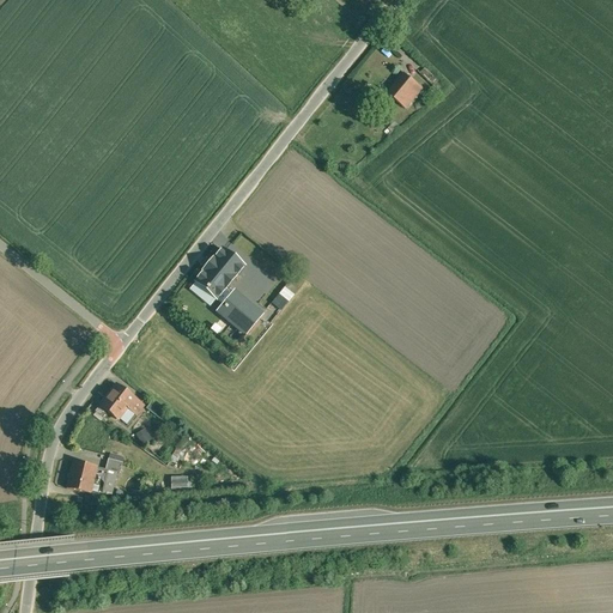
[(444,86),(425,70),(422,74),(439,91),(444,86)]
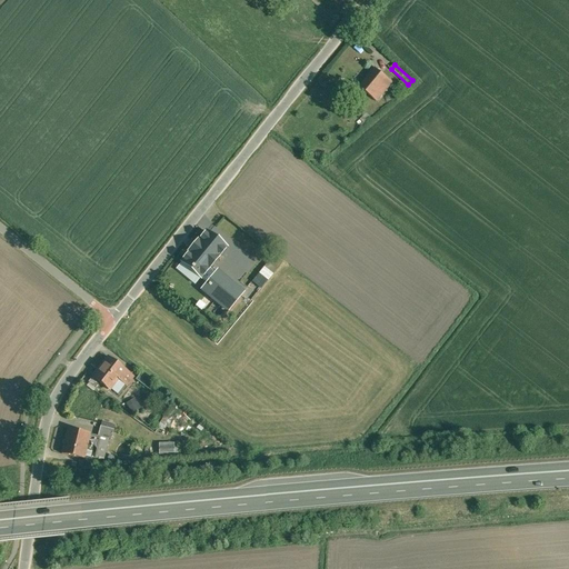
[(392,82),(376,69),(360,88),(377,101),(392,82)]
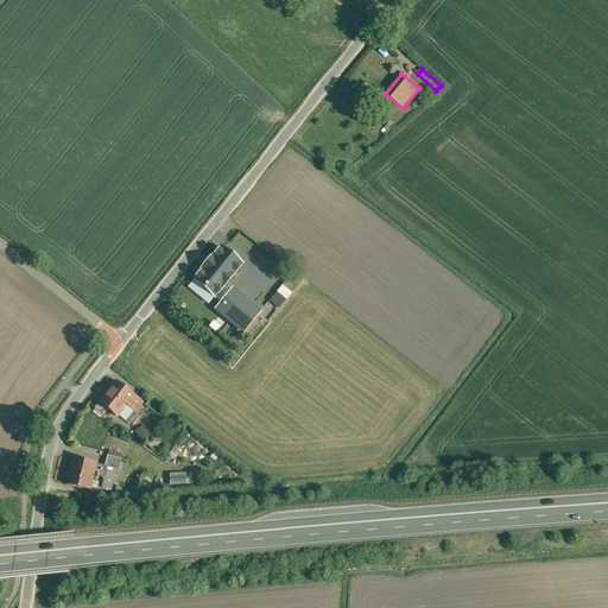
[(221,248),(195,280),(215,297),(241,265),(221,248)]
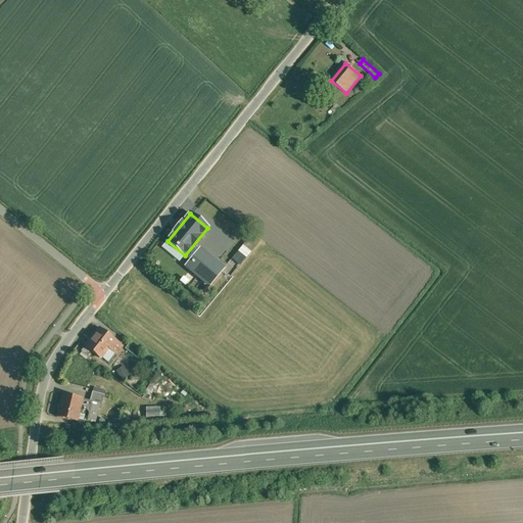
[(247,241),(239,251),(248,258),(255,248),(247,241)]
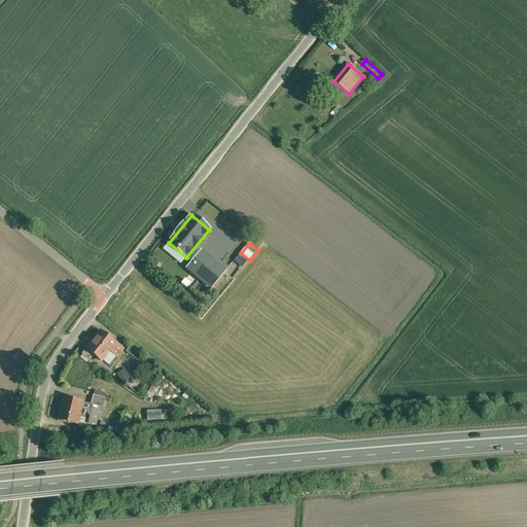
[(224,272),(201,252),(188,269),(211,287),(224,272)]
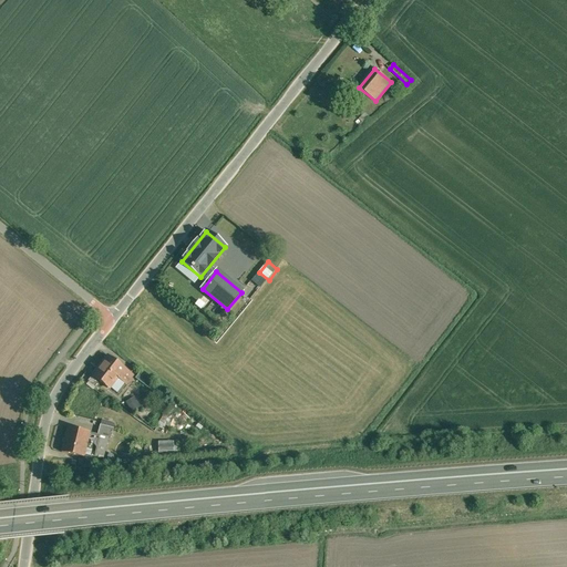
[(261,288),(268,280),(259,272),(253,280),(261,288)]
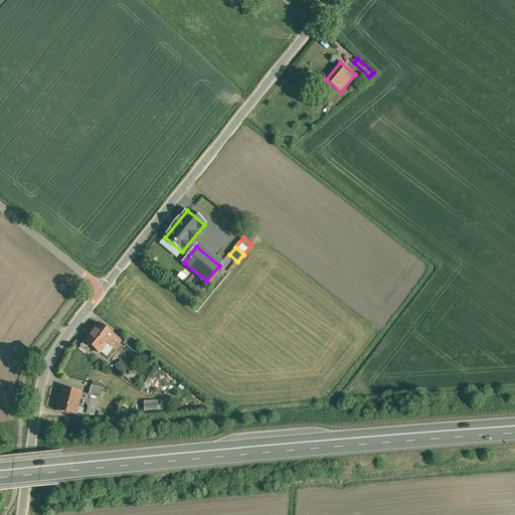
[(121,341),(98,323),(83,340),(100,353),(107,343),(115,349),(121,341)]
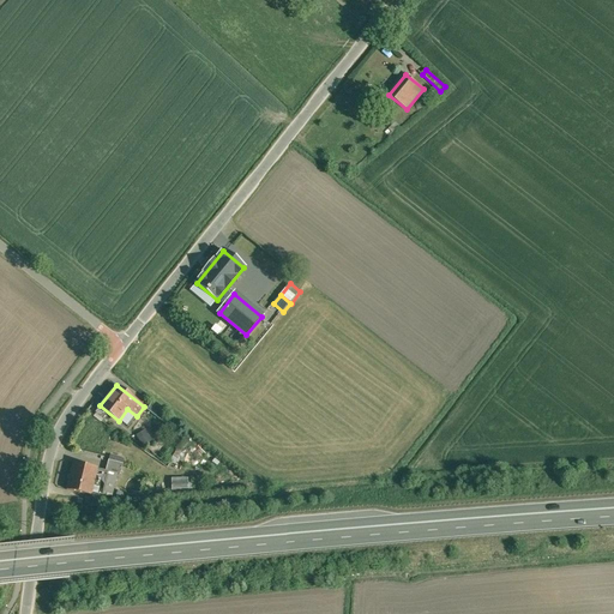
[(164,411),(151,402),(146,409),(160,419),(164,411)]
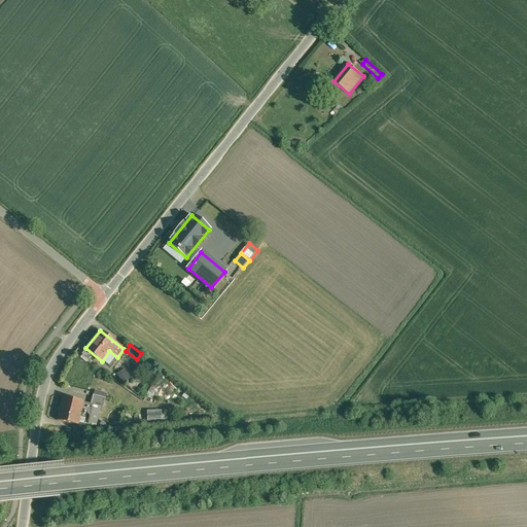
[(119,373),(124,382),(130,379),(126,370),(119,373)]
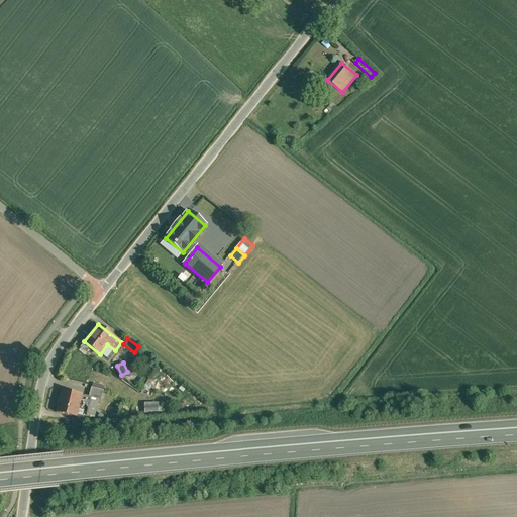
[(144,372),(141,383),(152,386),(156,375),(144,372)]
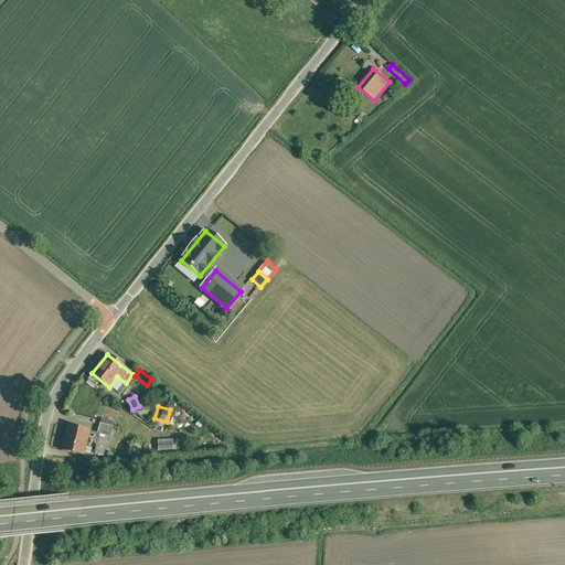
[(113,427),(99,423),(97,434),(99,434),(99,435),(109,437),(113,427)]
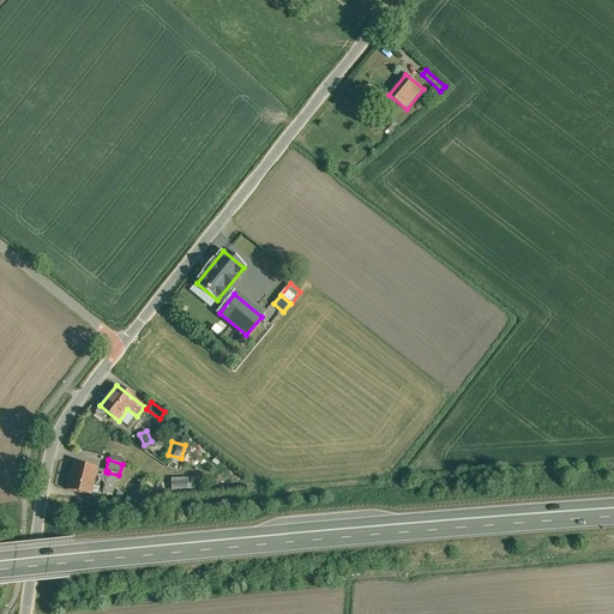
[(64,462),(56,486),(66,488),(73,464),(64,462)]
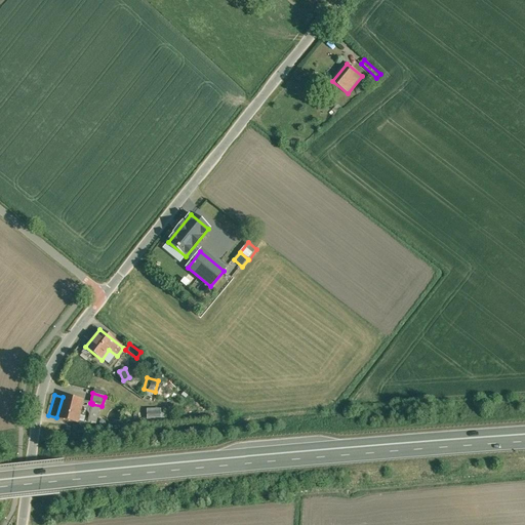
[(90,403),(63,395),(57,419),(86,426),(92,404),(92,403),(90,403)]
